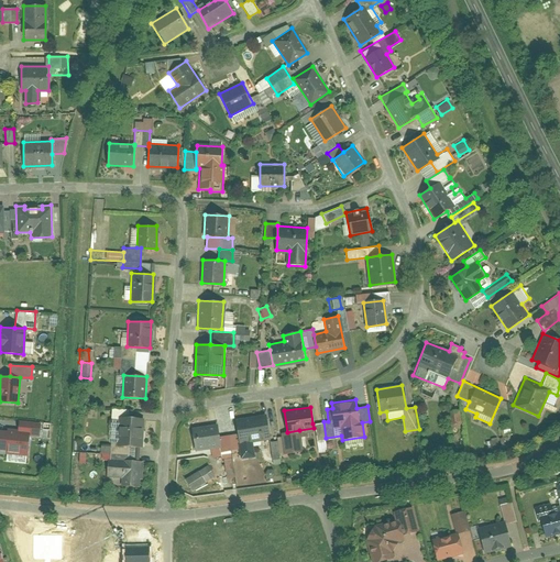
[(265,414),(235,418),(238,433),(239,443),(270,439),(265,414)]
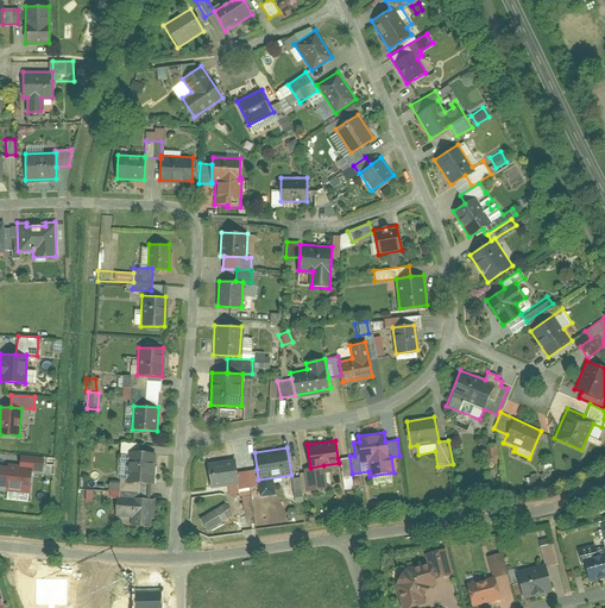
[(155,451),(128,451),(127,481),(153,482),(155,451)]
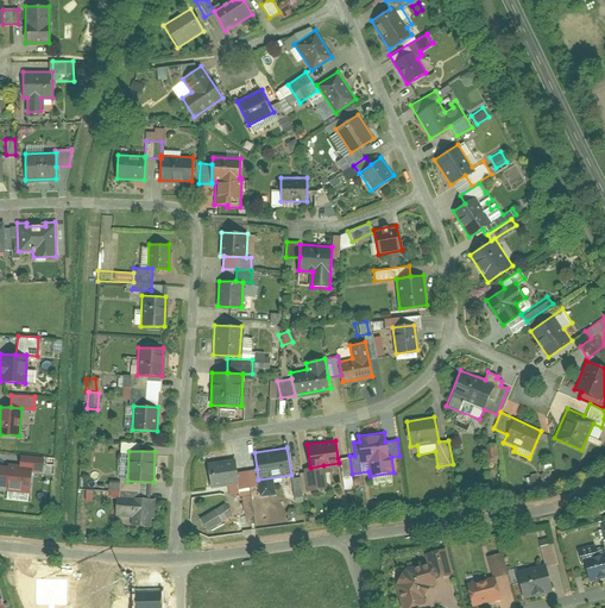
[(41,469),(42,457),(20,455),(18,467),(32,469),(41,469)]
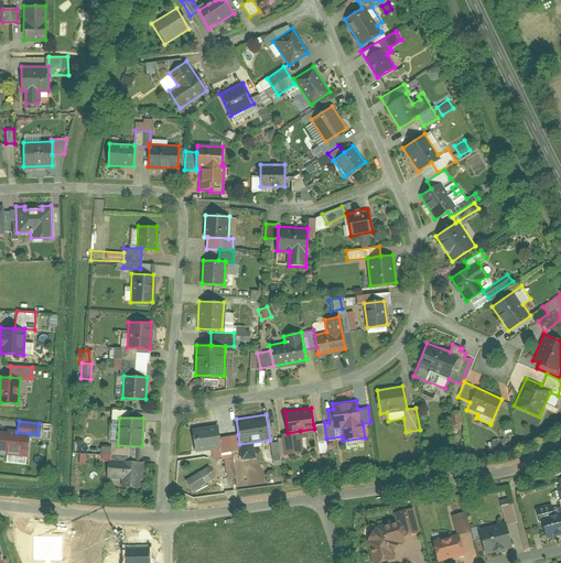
[(315,441),(326,439),(324,422),(313,424),(314,429),(315,441)]
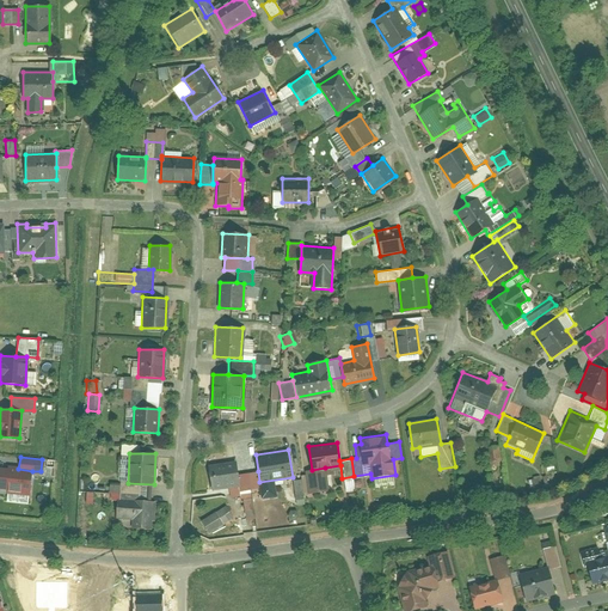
[(235,462),(208,465),(212,489),(239,486),(237,474),(235,462)]
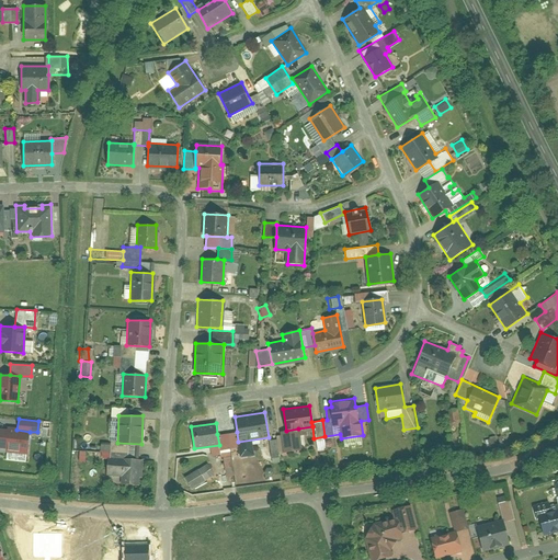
[(16,430),(0,429),(0,447),(6,448),(6,452),(26,454),(30,432),(16,430)]
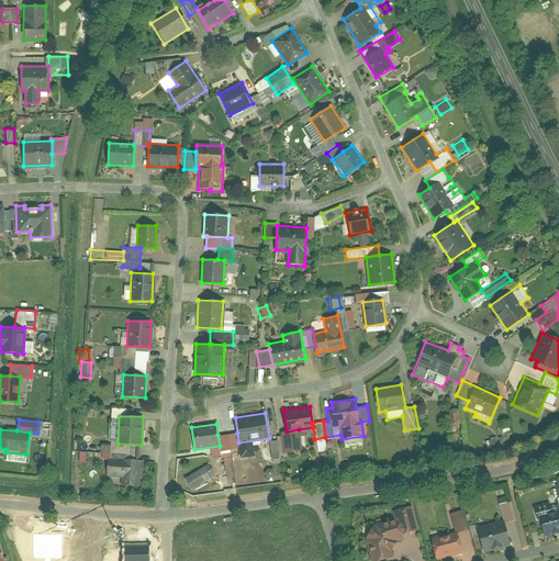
[(280,433),(283,452),(301,450),(299,429),(287,432),(280,433)]
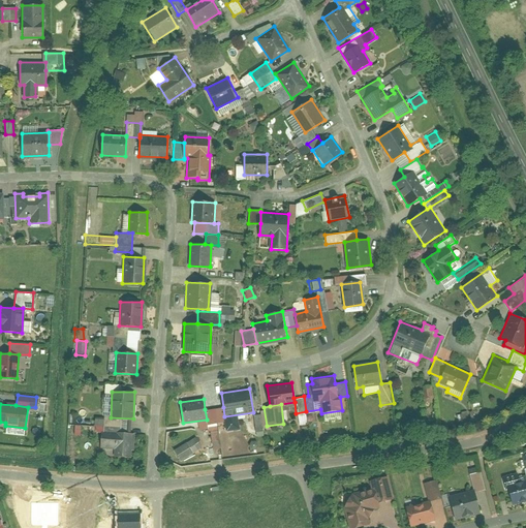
[(207,420),(207,424),(225,421),(224,416),(223,407),(205,409),(207,420)]
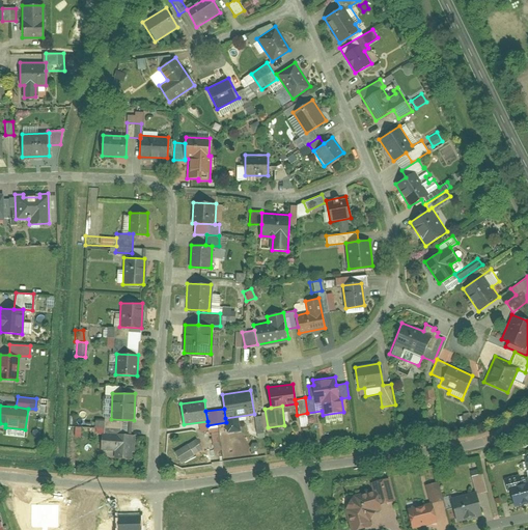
[(253,416),(255,431),(264,430),(261,415),(253,416)]
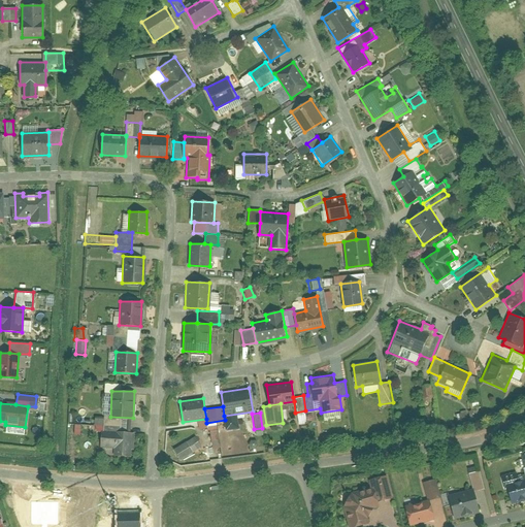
[(91,431),(99,431),(99,419),(92,419),(91,431)]
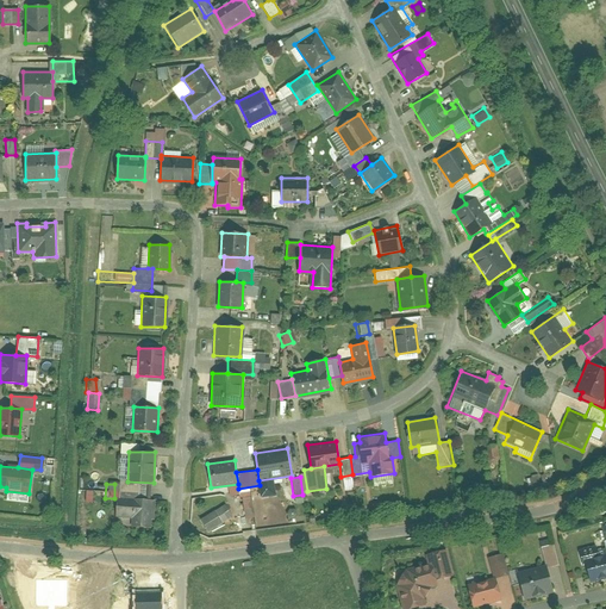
[(136,486),(136,498),(145,498),(147,486),(136,486)]
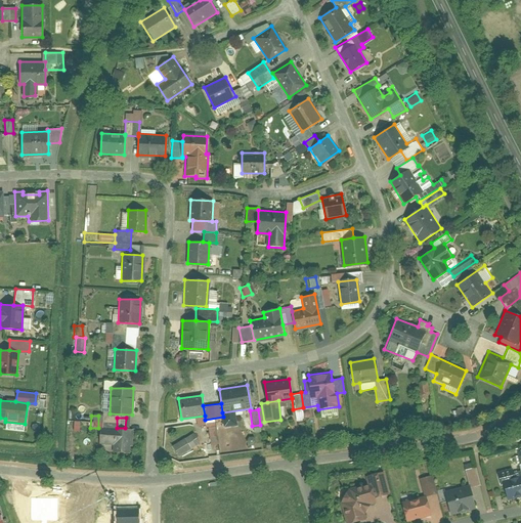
[(2,429),(20,431),(20,425),(3,423),(2,429)]
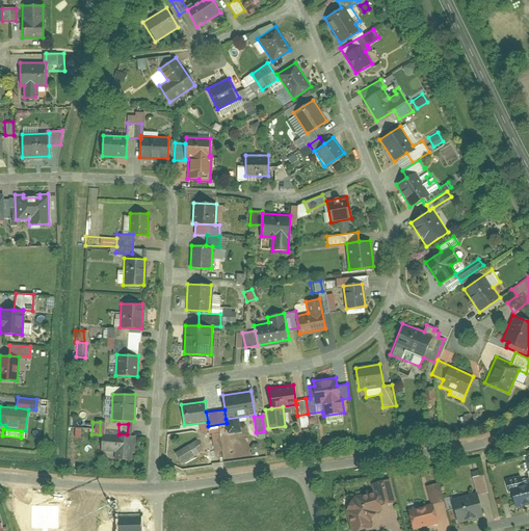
[(103,433),(102,449),(115,450),(116,434),(103,433)]
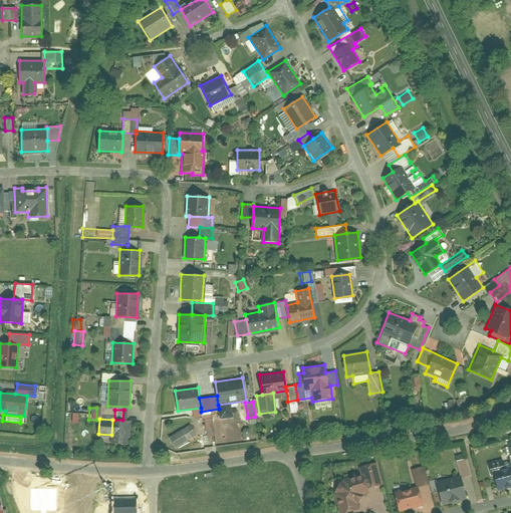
[(129,421),(112,420),(111,435),(111,445),(128,446),(129,421)]
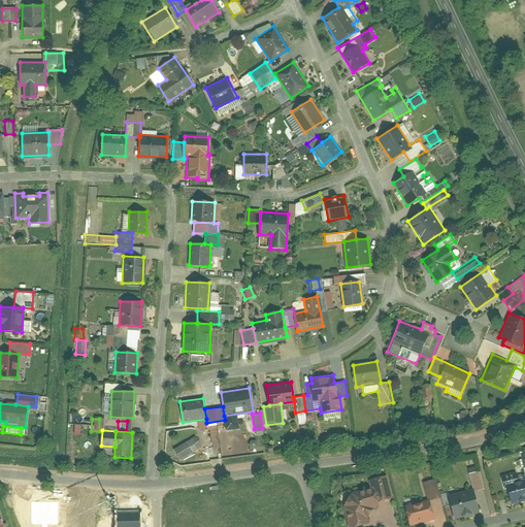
[(195,435),(173,449),(181,459),(201,446),(195,435)]
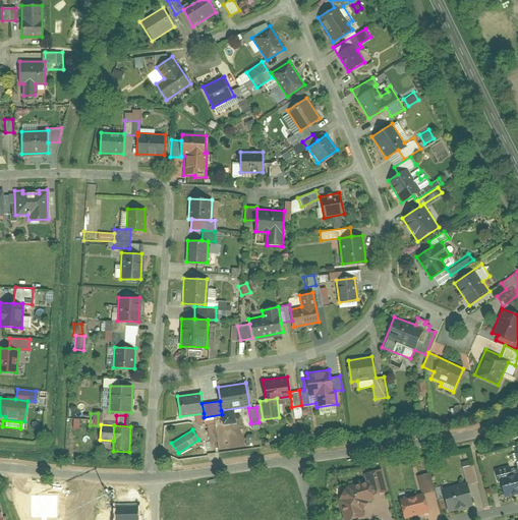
[(503,498),(517,493),(517,466),(517,462),(495,469),(503,498)]
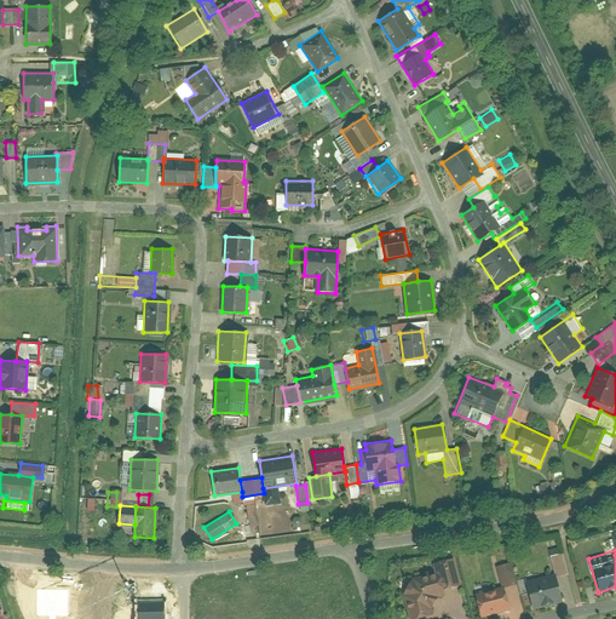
[(554,573),(554,575),(566,572),(560,551),(550,555),(554,573)]
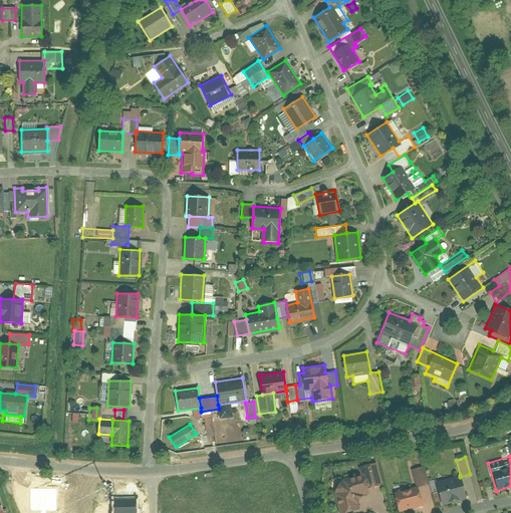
[(363,474),(367,489),(381,485),(375,463),(361,466),(363,474)]
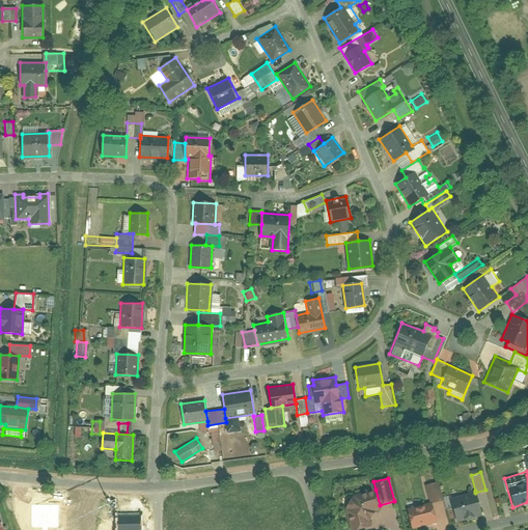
[(431,501),(431,502),(443,499),(438,480),(425,484),(431,501)]
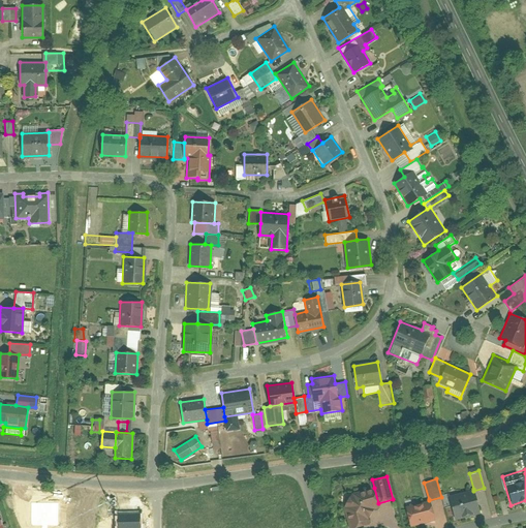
[(348,527),(357,527),(370,525),(368,518),(372,510),(379,508),(378,503),(374,488),(351,493),(343,506),(348,527)]
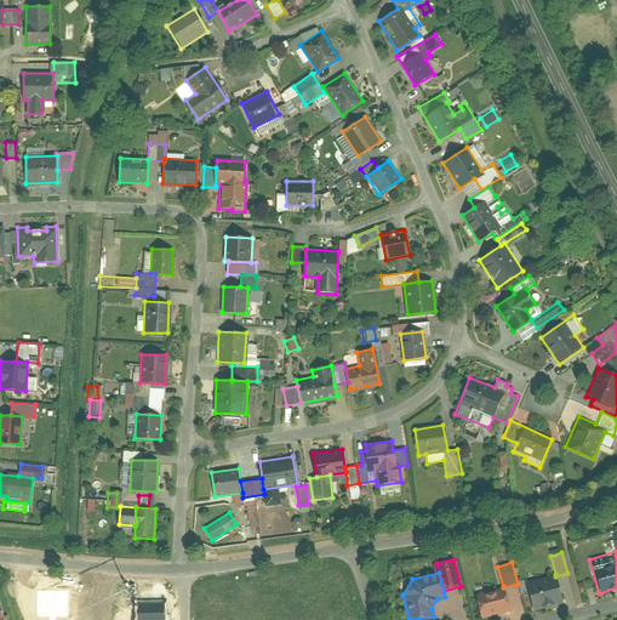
[(526,582),(533,610),(564,602),(555,576),(555,574),(526,582)]
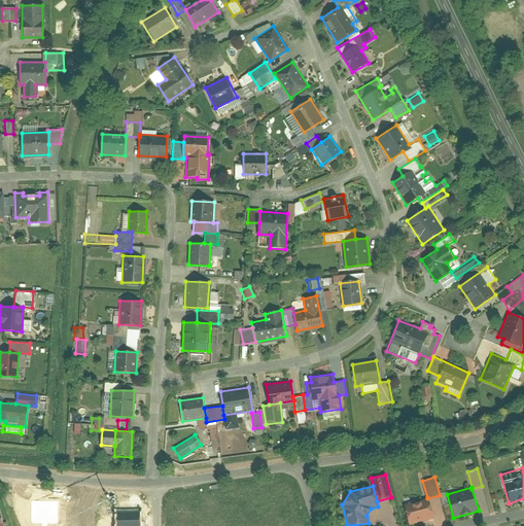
[(403,503),(408,525),(433,518),(427,498),(427,497),(403,503)]
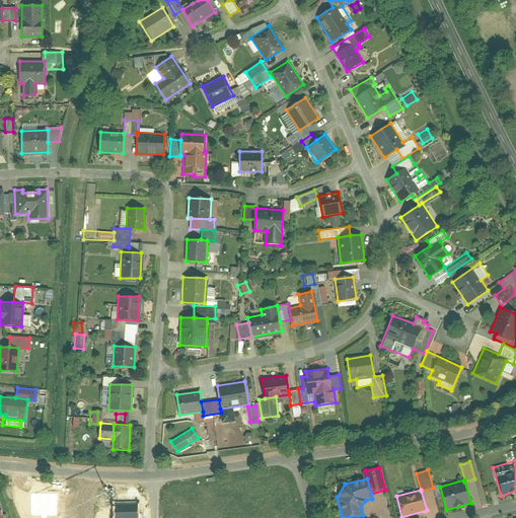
[(42,493),(27,493),(26,515),(41,515),(42,493)]
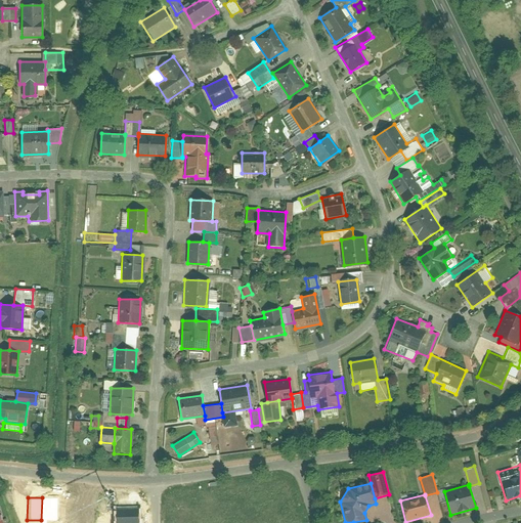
[(56,498),(42,497),(41,520),(55,521),(56,498)]
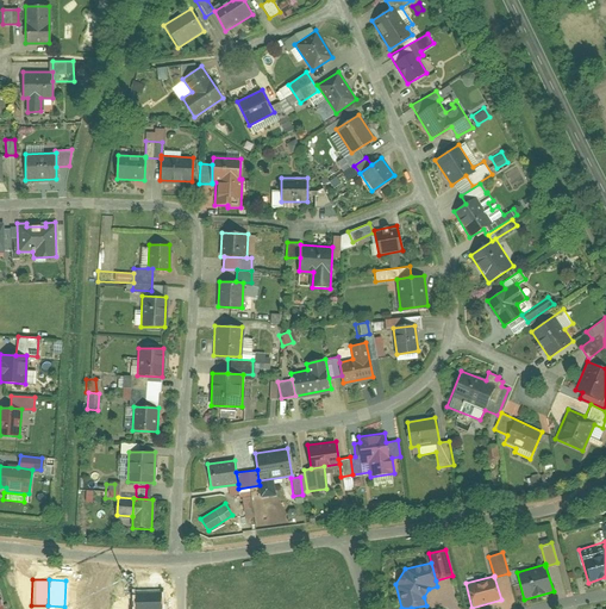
[(158,608),(158,591),(133,592),(133,608),(158,608)]
